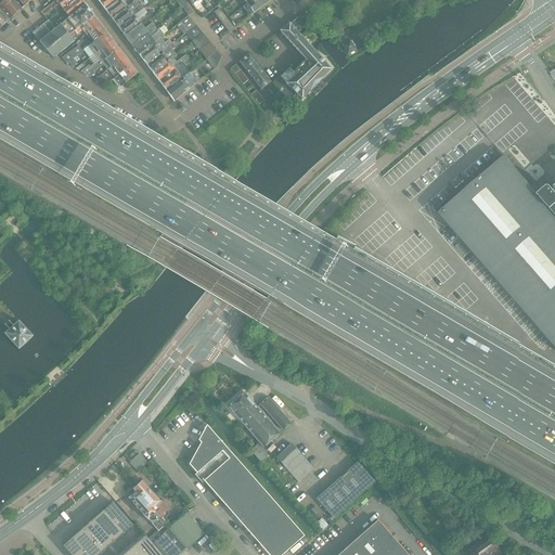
[(13,0),(2,0),(0,2),(0,11),(8,20),(9,21),(22,9),(13,0)]
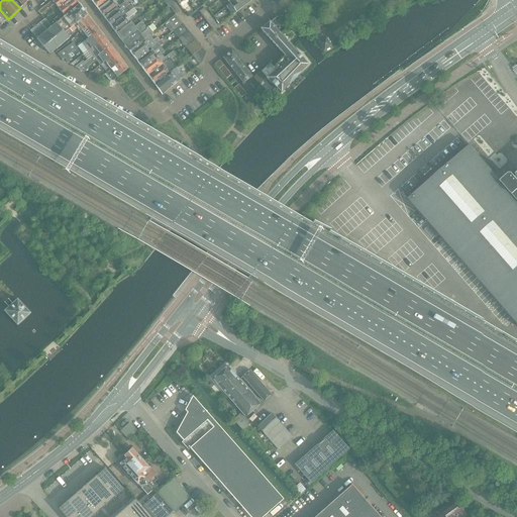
[(42,8),(37,11),(40,15),(56,4),(59,8),(70,0),(53,0),(47,4),(42,8)]
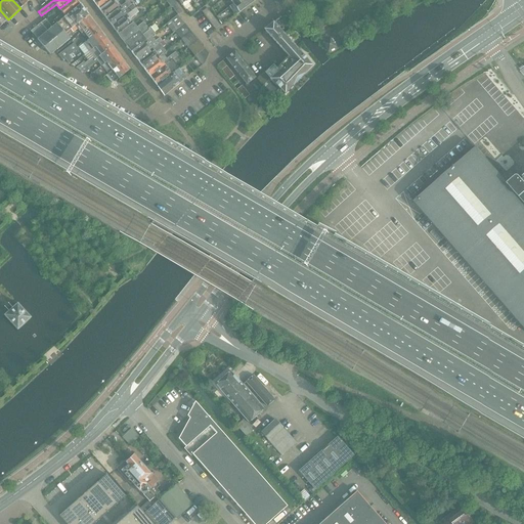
[(63,13),(56,18),(59,22),(80,5),(76,0),(71,0),(59,8),(63,13)]
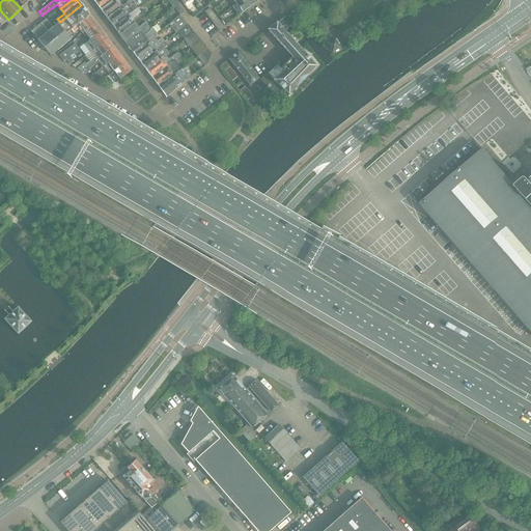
[(101,9),(112,0),(94,0),(93,1),(101,9)]
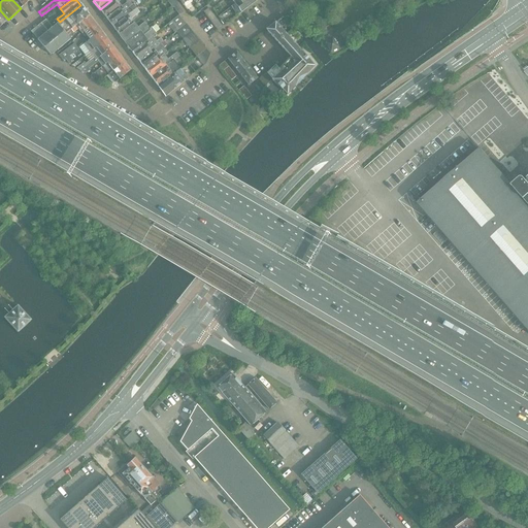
[(119,2),(121,0),(111,0),(100,9),(106,19),(122,6),(119,2)]
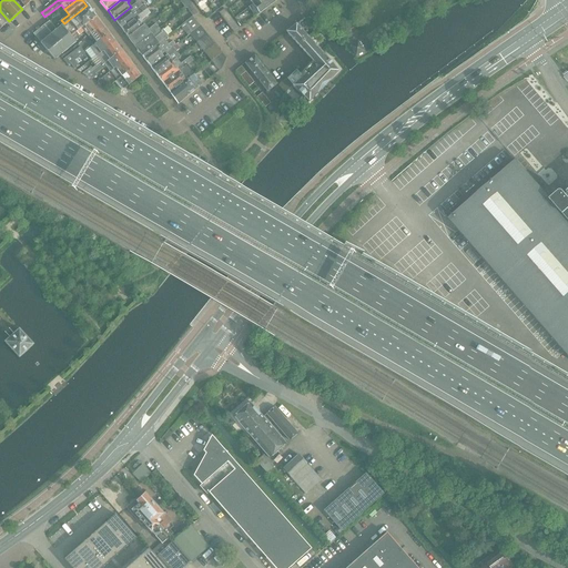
[(255,17),(276,2),(274,0),(257,0),(252,4),(249,8),(255,17)]
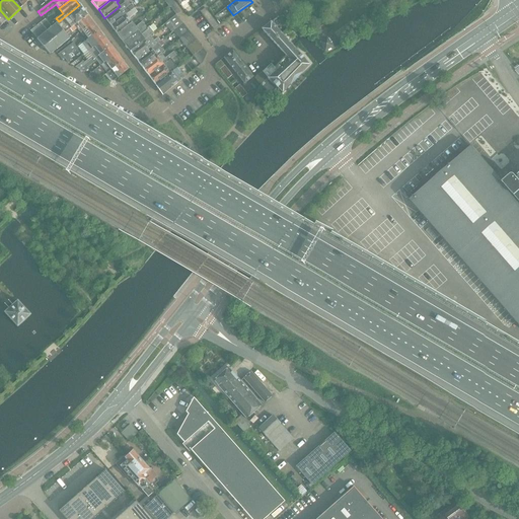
[(131,3),(130,5),(127,1),(120,6),(104,18),(110,26),(135,8),(131,3)]
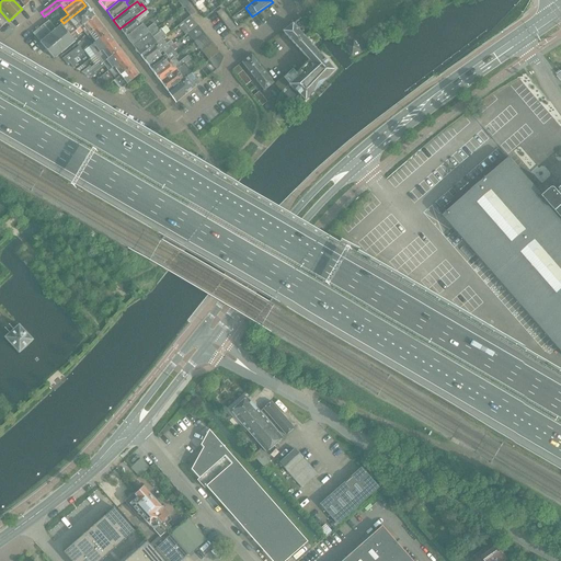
[(189,4),(184,8),(191,16),(195,13),(189,4)]
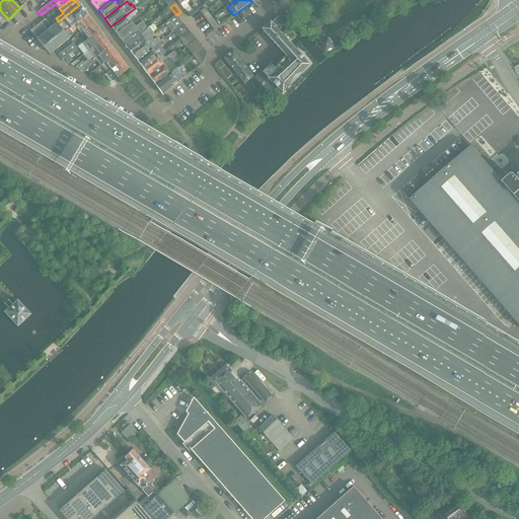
[(59,21),(56,23),(62,30),(64,32),(87,15),(85,13),(79,5),(59,21)]
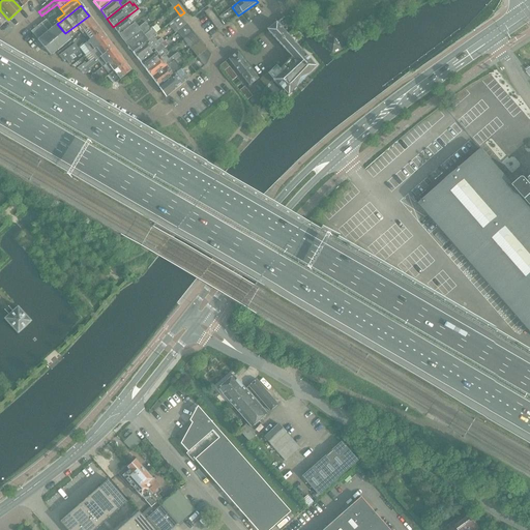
[(303,9),(311,19),(316,16),(316,15),(308,6),(303,9)]
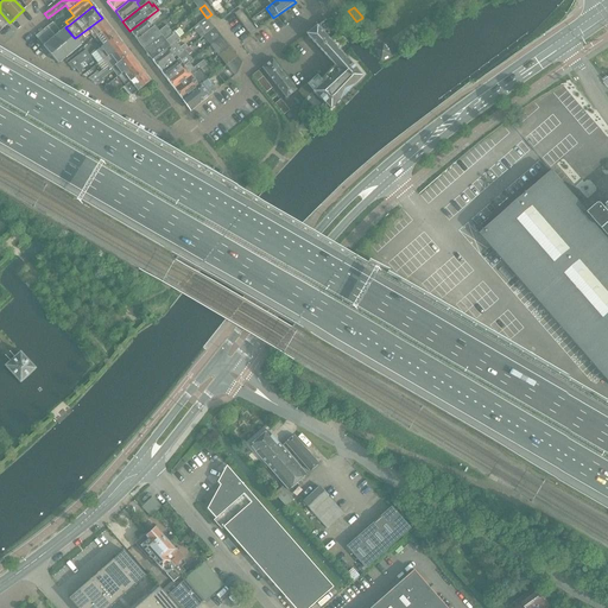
[(151,23),(162,14),(158,10),(130,31),(137,40),(154,27),(151,23)]
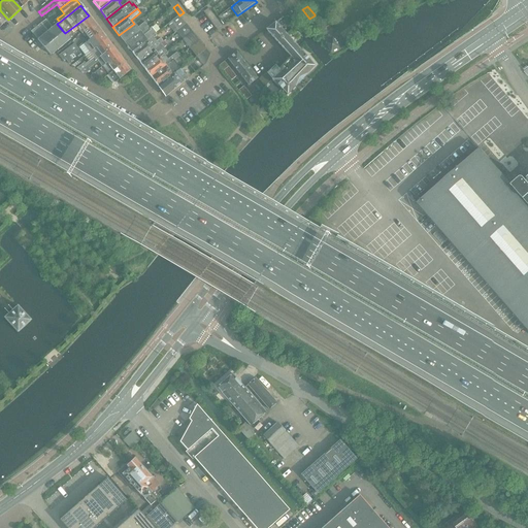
[(89,15),(65,33),(68,37),(73,33),(73,32),(78,29),(79,31),(81,33),(95,24),(93,21),(89,15)]
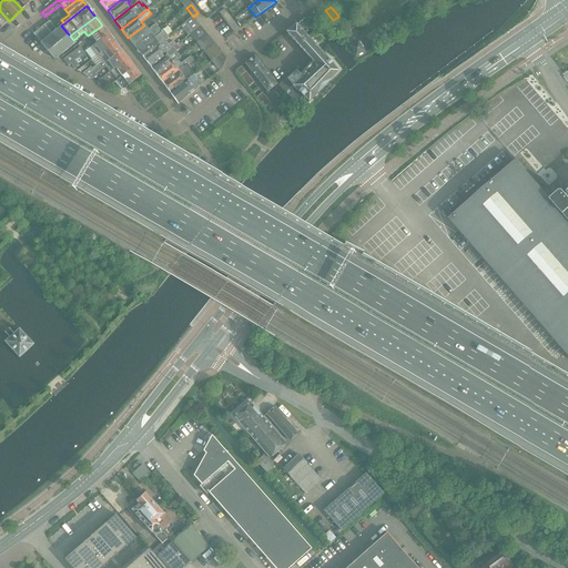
[(200,27),(195,20),(193,17),(185,22),(192,32),(200,27)]
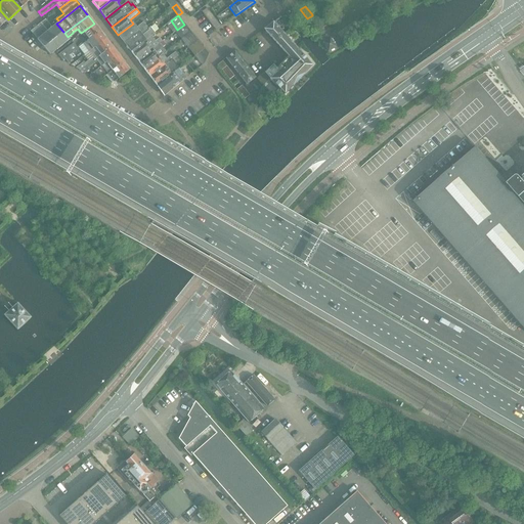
[(45,20),(41,25),(46,32),(51,28),(46,20),(45,20)]
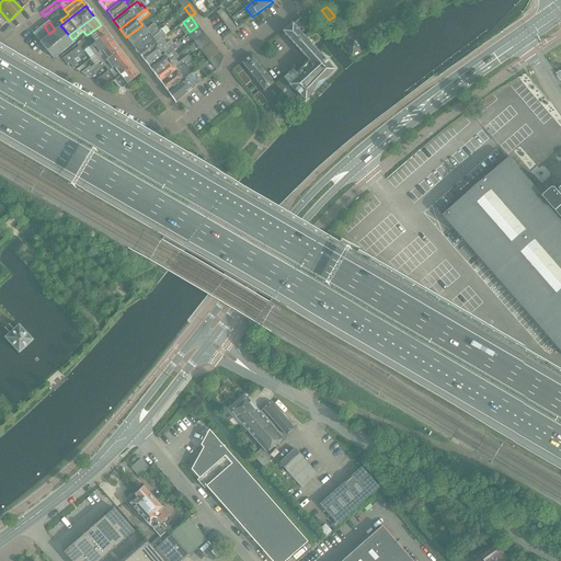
[(183,22),(179,26),(185,35),(187,33),(187,34),(189,33),(190,32),(183,22)]
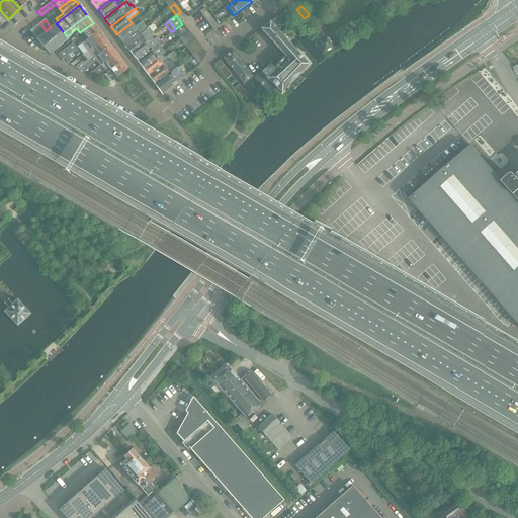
[(122,42),(145,26),(142,22),(135,27),(132,23),(116,34),(122,42)]
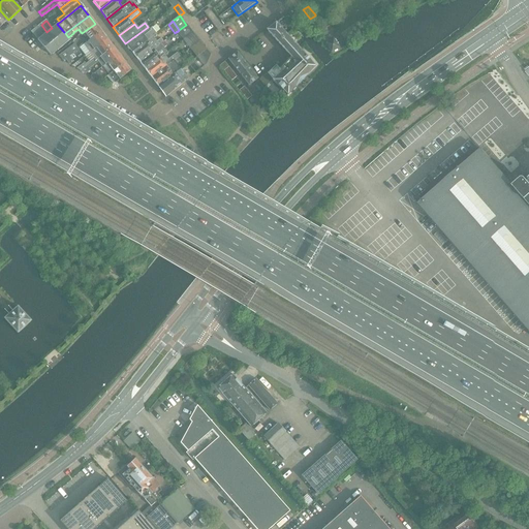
[(286,35),(275,23),(267,30),(278,43),(286,35)]
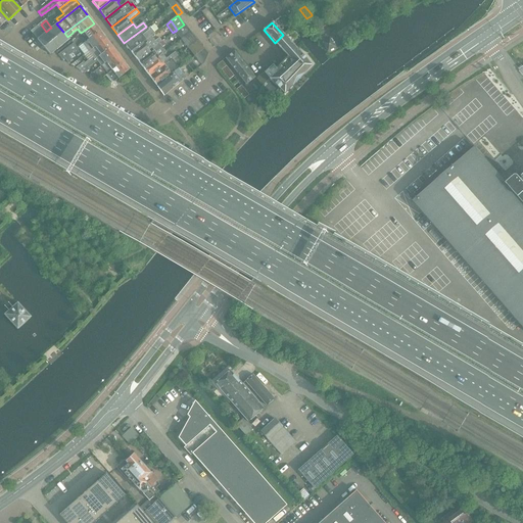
[(37,39),(50,55),(54,51),(69,39),(67,37),(64,33),(62,31),(56,24),(51,28),(46,32),(41,36),(37,39)]
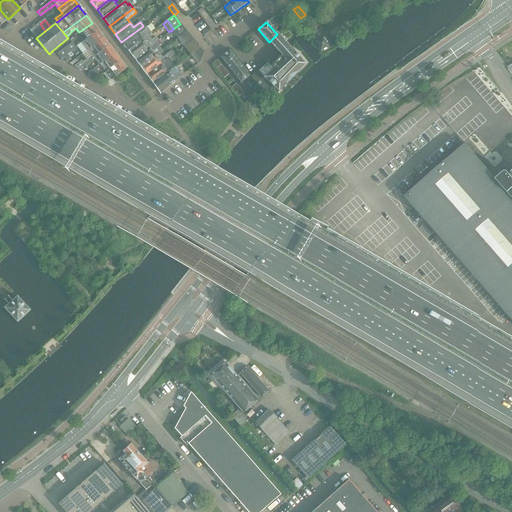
[(92,23),(79,32),(82,36),(85,40),(87,38),(98,30),(92,23)]
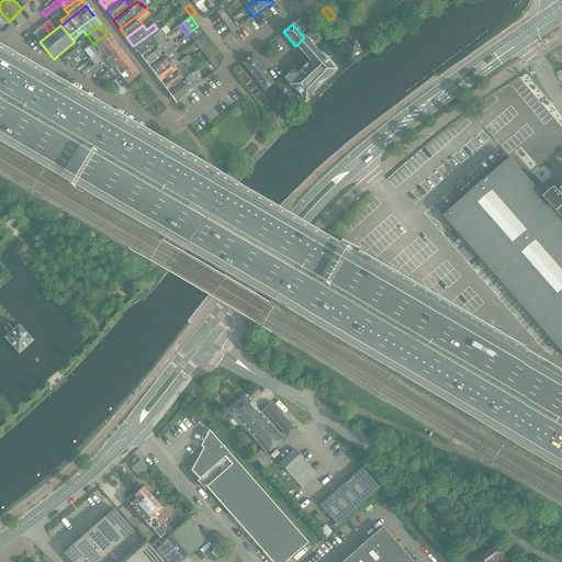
[(44,26),(38,31),(44,38),(49,34),(44,26)]
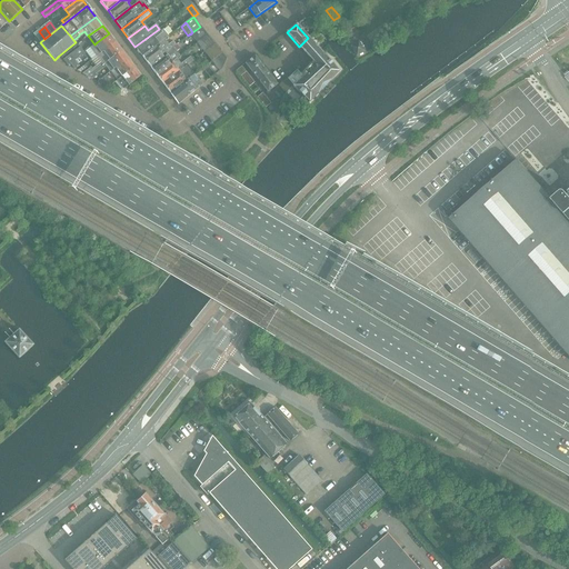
[(191,33),(190,35),(197,42),(198,43),(208,36),(207,35),(206,32),(201,27),(199,28),(192,32),(191,33)]
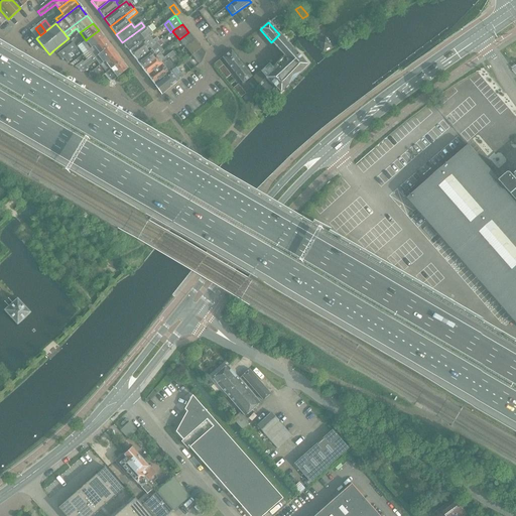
[(148,26),(146,28),(144,26),(122,42),(129,51),(148,36),(149,35),(153,32),(148,26)]
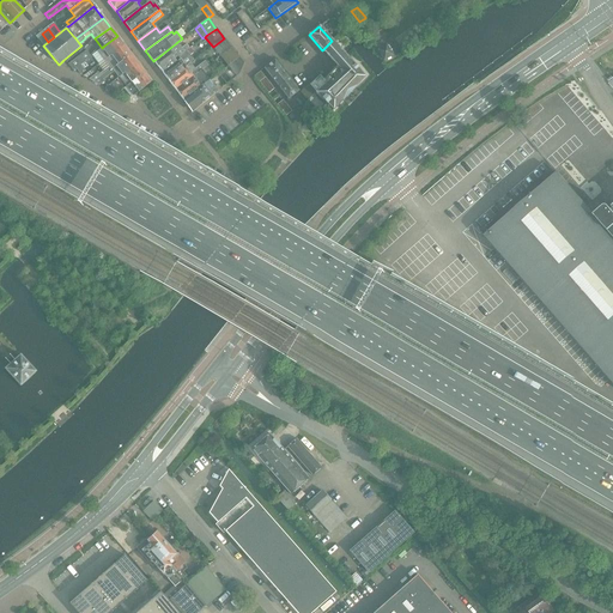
[(42,34),(36,38),(43,46),(48,42),(42,34)]
